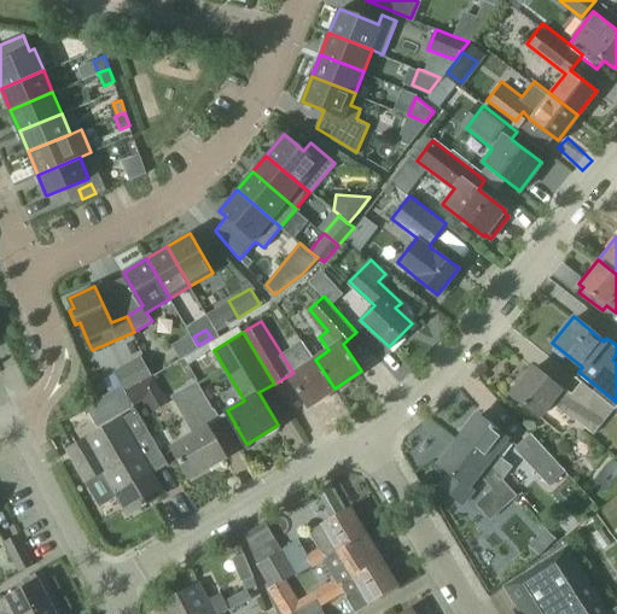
[(335,389),(315,360),(301,338),(292,345),(291,352),(302,368),(289,376),(309,405),(335,389)]
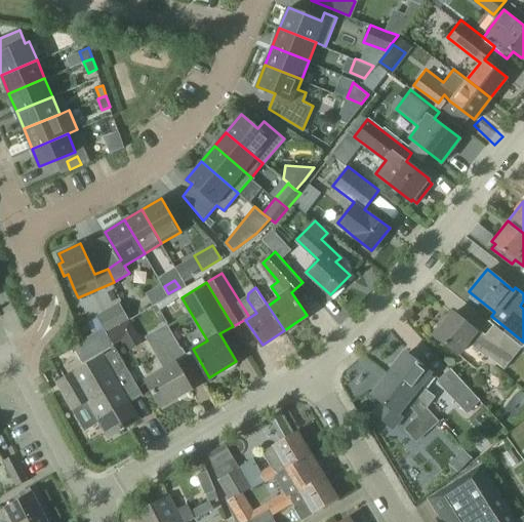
[(120,304),(109,310),(117,324),(129,318),(120,304)]
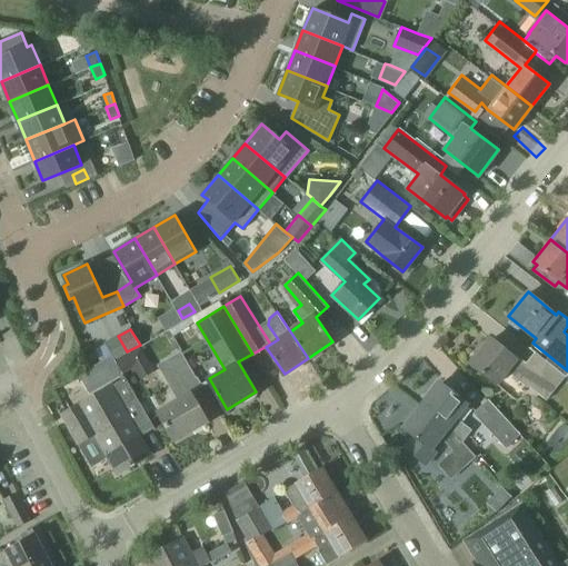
[(491,337),(470,363),(496,383),(507,369),(527,386),(529,384),(547,398),(566,376),(535,350),(526,361),(509,348),(507,350),(491,337)]
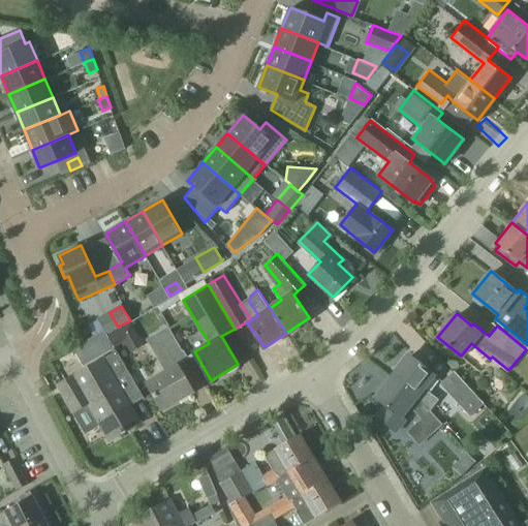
[(116,328),(106,334),(115,345),(125,340),(137,333),(130,320),(118,327),(116,328)]
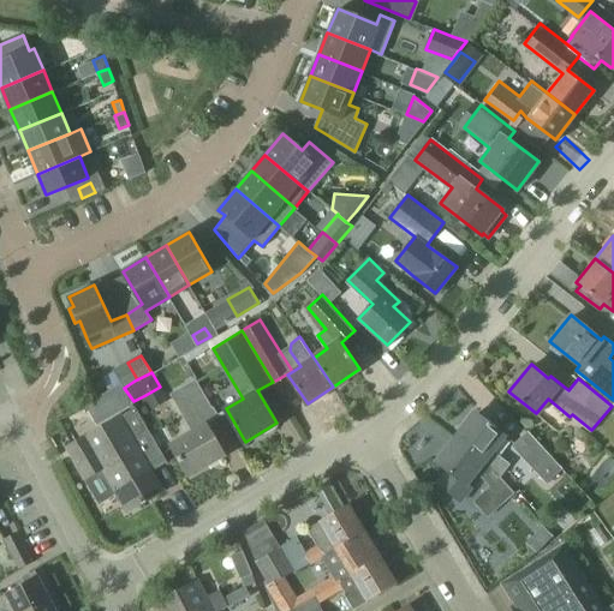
[(195,430),(171,443),(189,474),(225,454),(207,423),(220,415),(214,405),(196,377),(172,391),(195,430)]
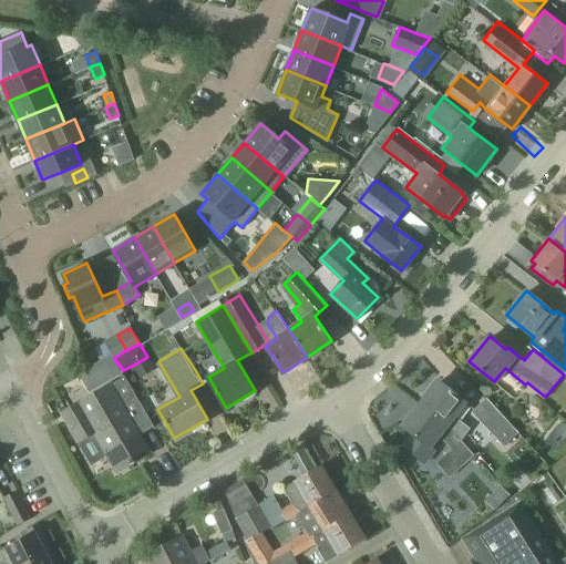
[(123,370),(114,358),(112,352),(94,363),(95,366),(92,368),(101,383),(123,370)]
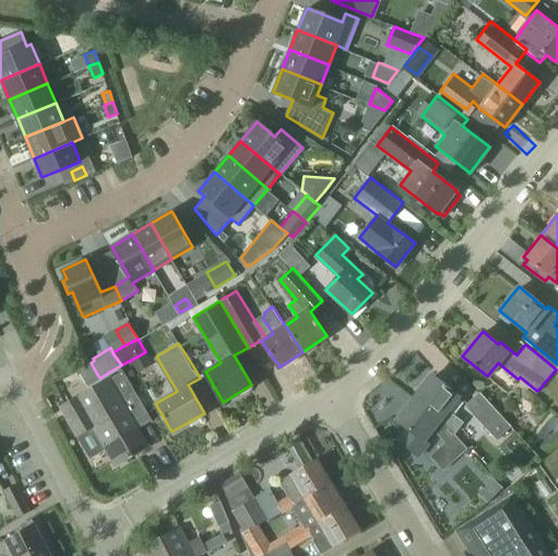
[(123,368),(61,405),(78,434),(96,423),(107,442),(104,445),(116,464),(150,445),(135,420),(149,412),(123,368)]
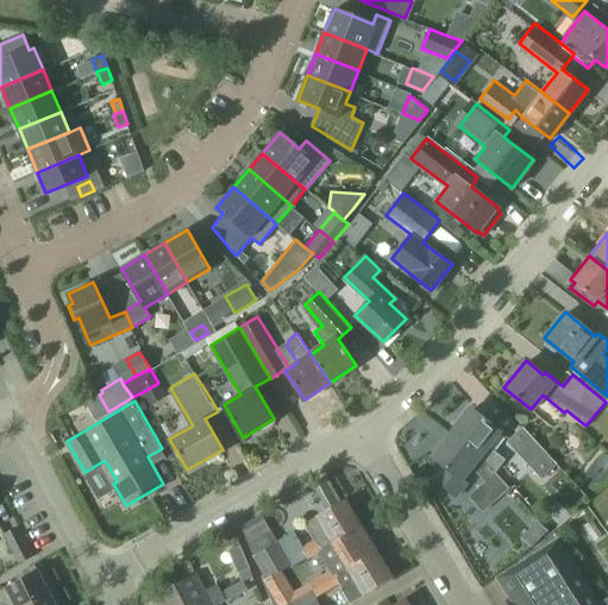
[(471,408),(452,433),(480,455),(495,471),(505,458),(488,445),(500,429),(471,408)]
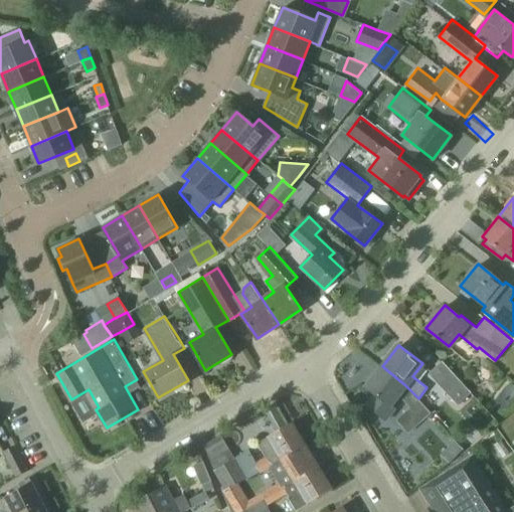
[(443,360),(429,373),(450,395),(458,403),(461,400),(471,391),(463,383),(443,360)]
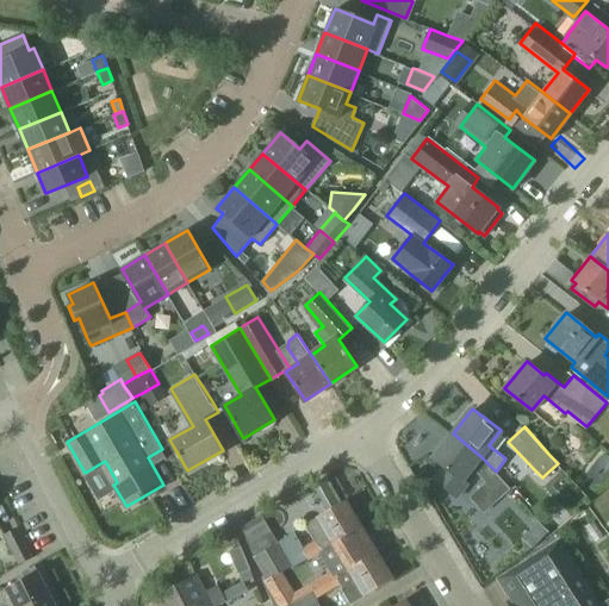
[(453,433),(433,457),(443,466),(434,479),(457,497),(467,482),(463,479),(473,467),(485,481),(470,497),(484,512),(510,488),(496,472),(480,456),(453,433)]
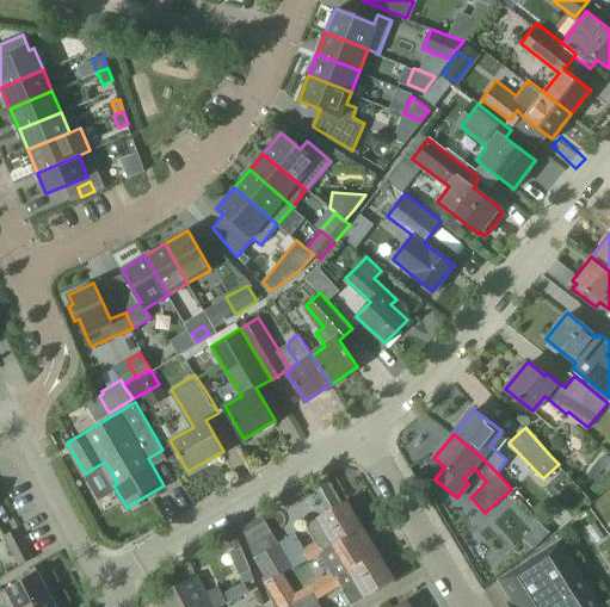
[(23,460),(6,466),(12,482),(28,476),(23,460)]
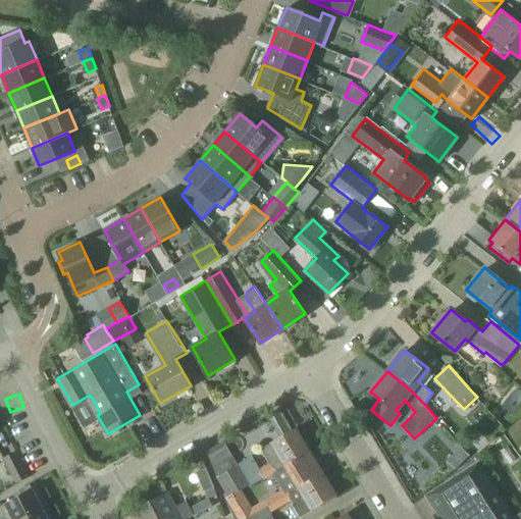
[(20,430),(35,423),(30,413),(15,420),(20,430)]
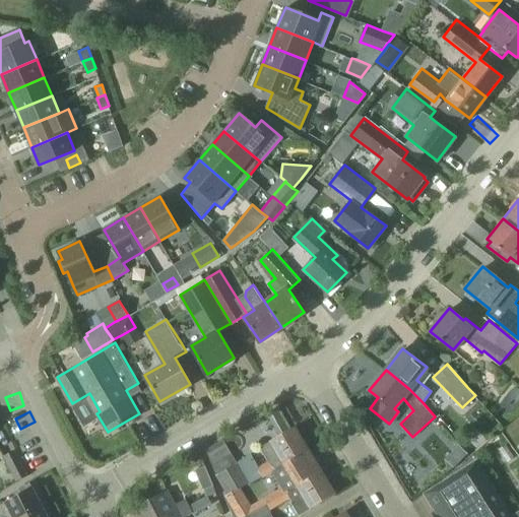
[(270,460),(258,467),(263,475),(273,469),(309,448),(295,426),(261,446),(270,460)]
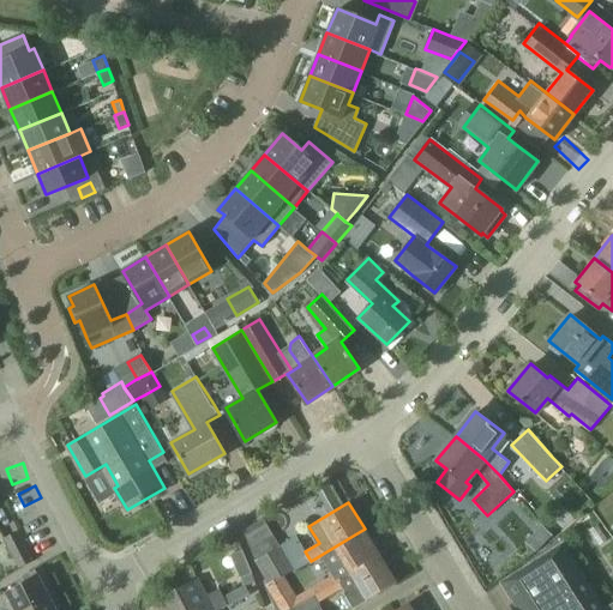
[(311,585),(284,602),(289,609),(379,554),(365,529),(323,554),(335,574),(312,587),(311,585)]
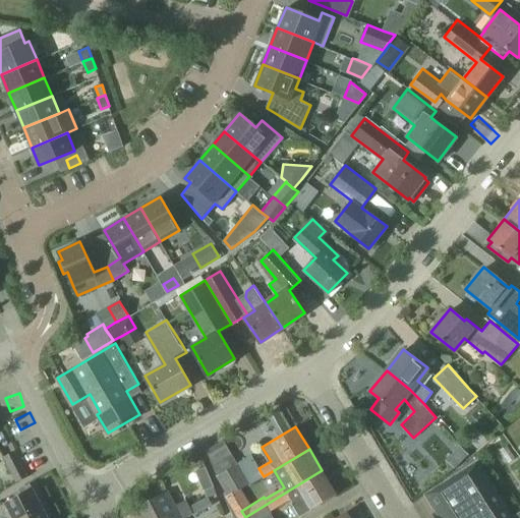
[(14,450),(4,456),(16,481),(27,475),(14,450)]
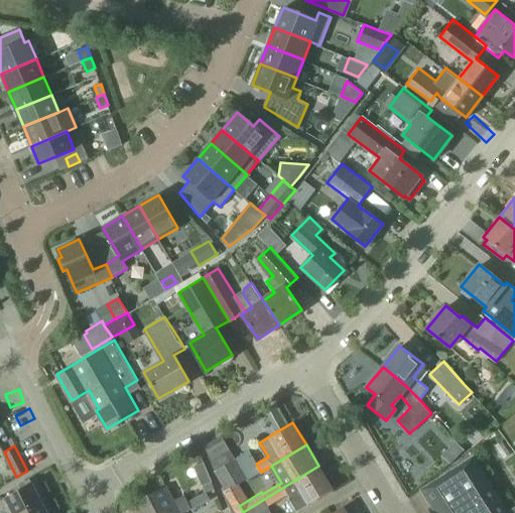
[(237,459),(216,471),(227,490),(248,478),(237,459)]
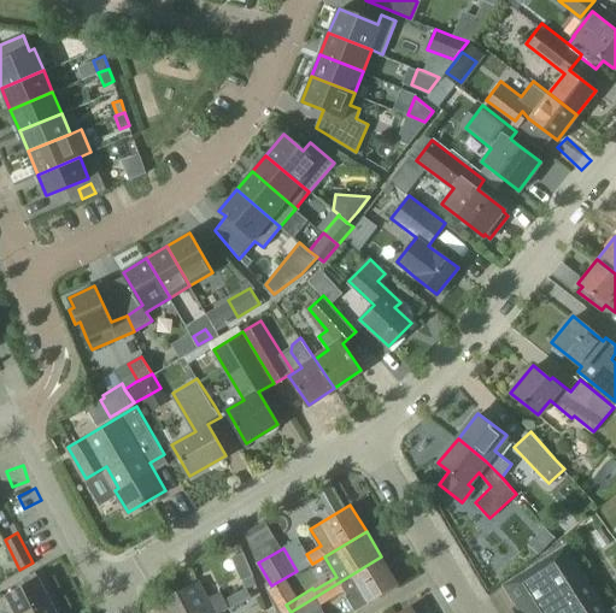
[(600,612),(561,549),(512,581),(532,612),(615,612),(615,605),(603,612),(600,612)]
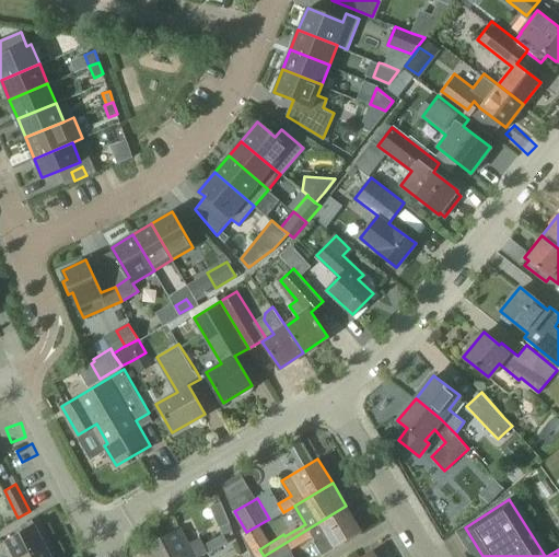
[(346,506),(264,556),(294,556),(289,548),(314,533),(317,538),(314,541),(322,554),(334,546),(361,531),(346,506)]
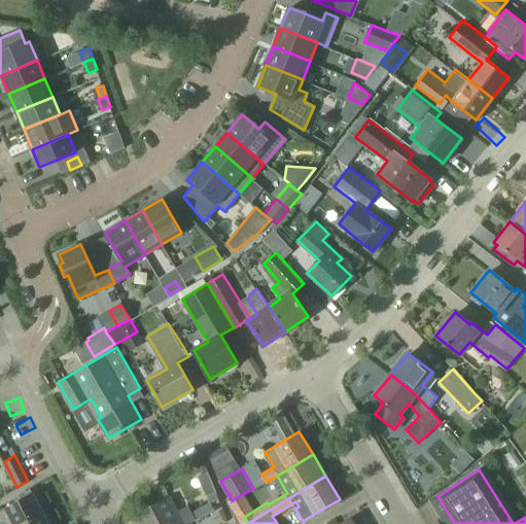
[(206,484),(203,490),(205,495),(207,494),(216,490),(213,481),(206,484)]
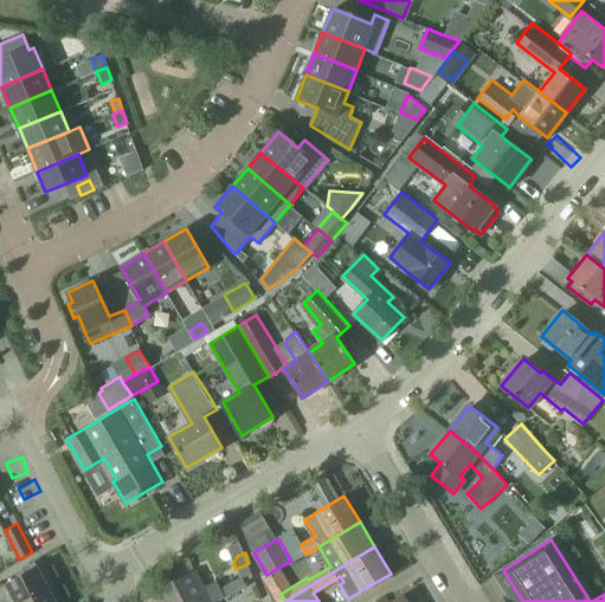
[(6,597),(0,600),(0,601),(24,601),(55,587),(44,564),(39,557),(36,560),(21,568),(25,574),(0,587),(6,597)]
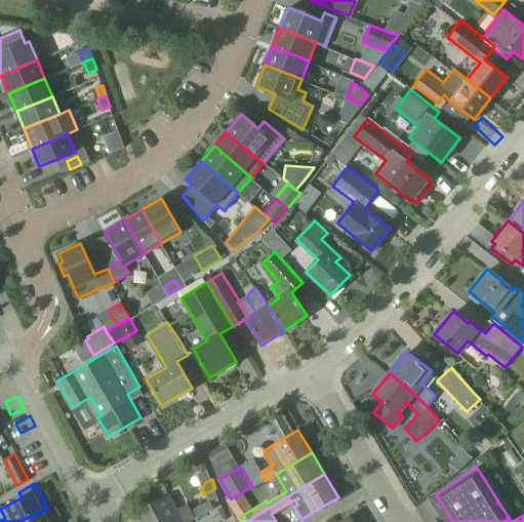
[(169,493),(132,513),(137,521),(166,521),(191,509),(188,503),(176,508),(169,493)]
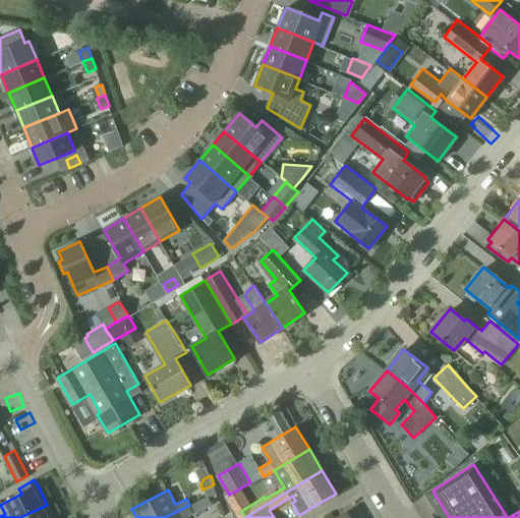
[(189,505),(193,512),(212,503),(209,496),(208,497),(189,505)]
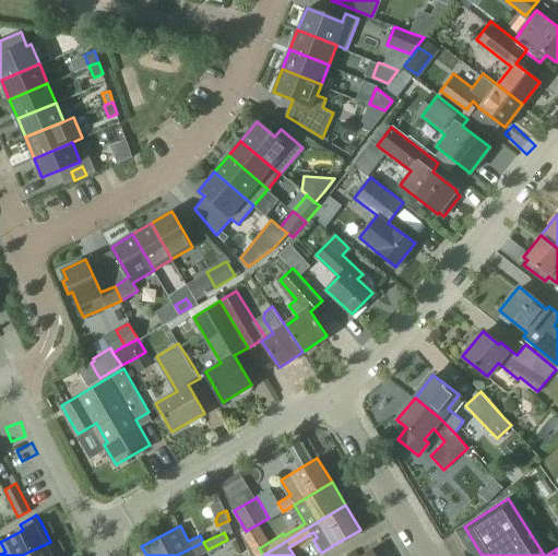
[(22,555),(58,555),(50,542),(22,555)]
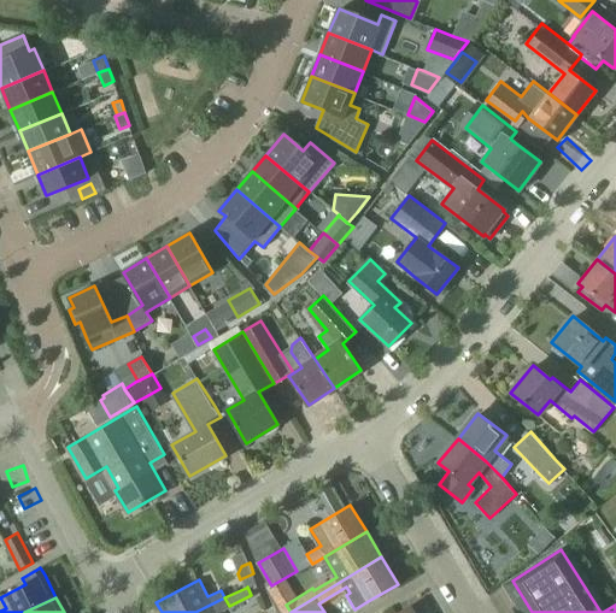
[(224,597),(195,612),(216,612),(229,606),(224,597)]
